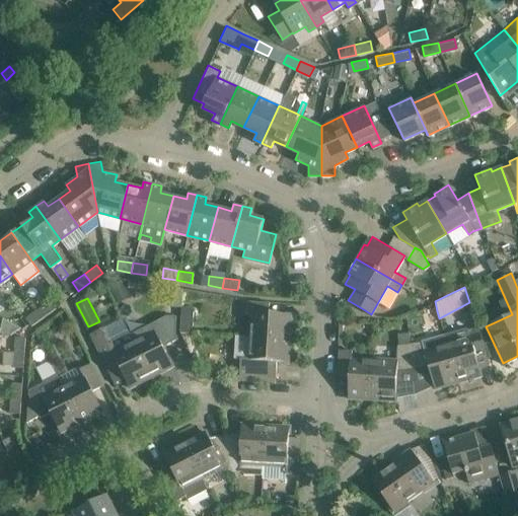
[(43,316),(55,307),(50,299),(38,308),(43,316)]
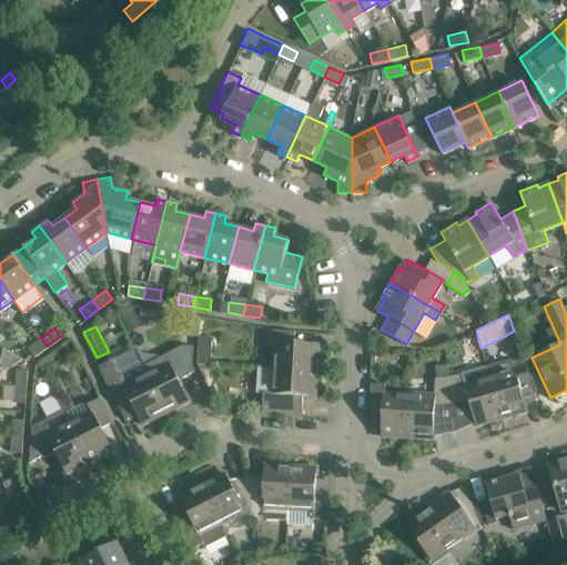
[(273,342),(272,366),(316,370),(317,343),(293,342),(294,330),(266,328),(265,342),(273,342)]
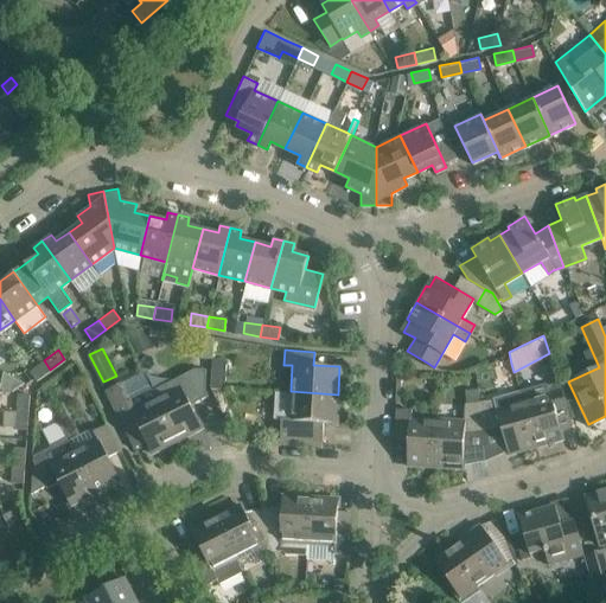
[(50,370),(44,360),(30,370),(37,379),(50,370)]
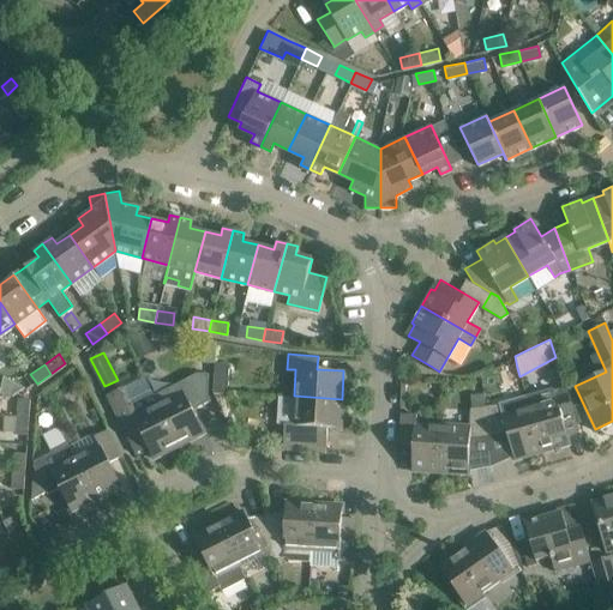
[(228,366),(214,364),(214,376),(212,390),(212,391),(227,392),(228,366)]
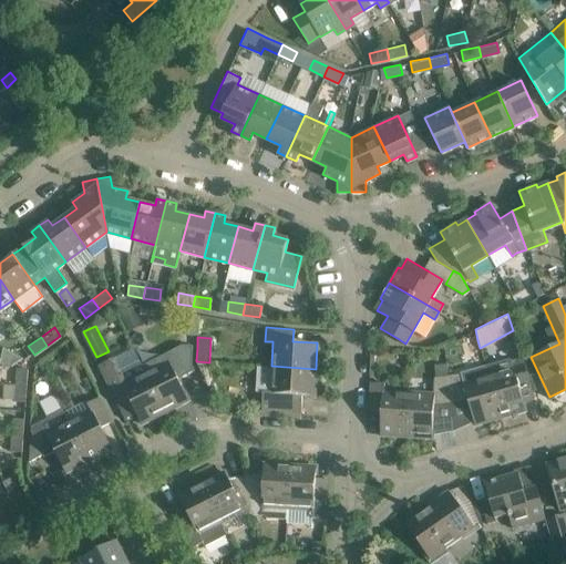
[(12,365),(22,357),(3,347),(0,359),(0,362),(12,365)]
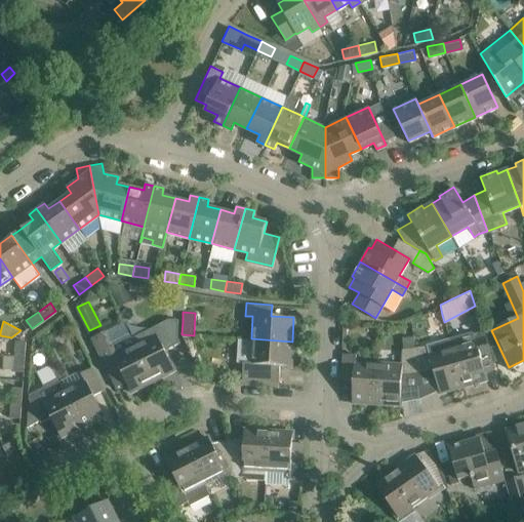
[(171,338),(182,333),(183,322),(162,321),(151,327),(154,333),(133,344),(153,380),(173,369),(163,350),(173,345),(171,338)]
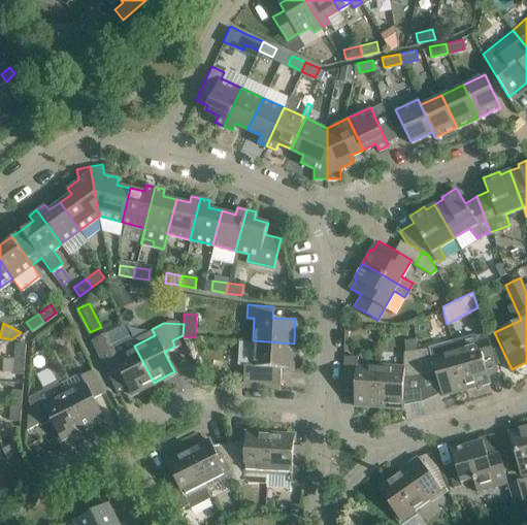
[(451,338),(454,348),(465,388),(488,381),(485,369),(496,366),(487,336),(486,331),(474,334),(474,332),(451,338)]
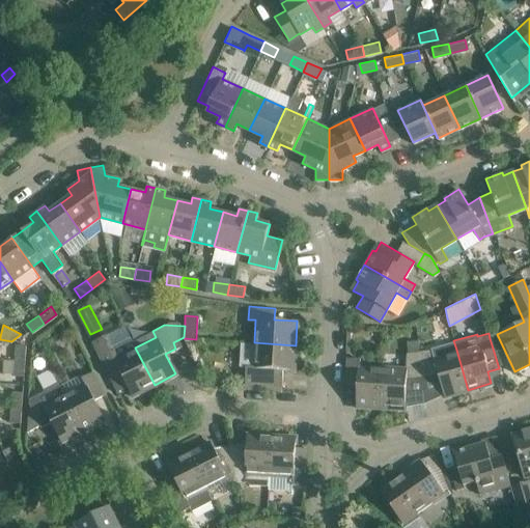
[(106,334),(92,340),(117,390),(128,385),(133,395),(155,385),(135,348),(130,336),(112,345),(106,334)]
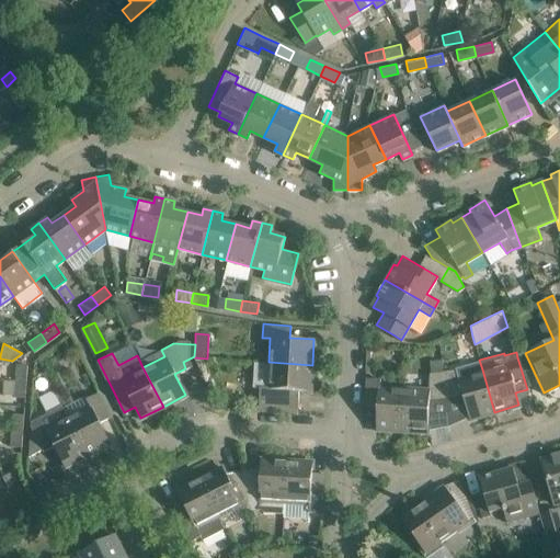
[(269,362),(253,361),(252,386),(259,386),(258,405),(285,406),(286,388),(310,390),(312,365),(269,362)]
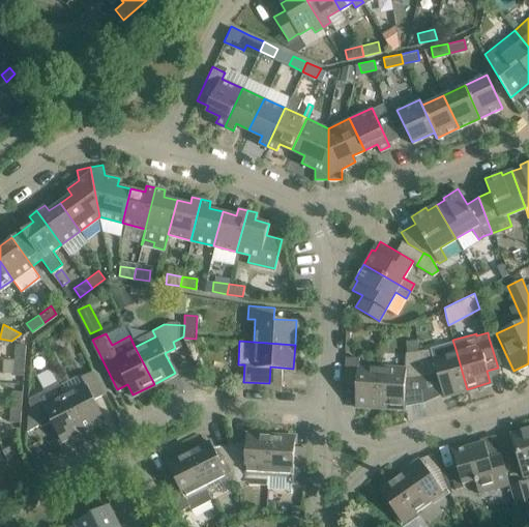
[(15,343),(13,358),(24,358),(25,344),(15,343)]
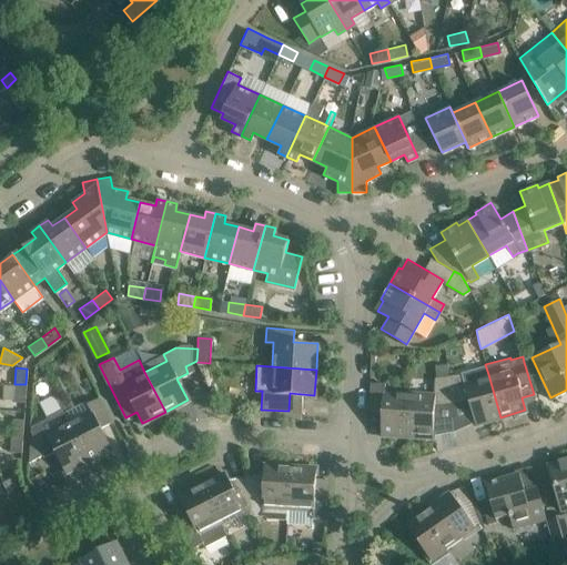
[(500,417),(488,374),(464,381),(462,373),(448,375),(451,403),(468,401),(475,424),(500,417)]
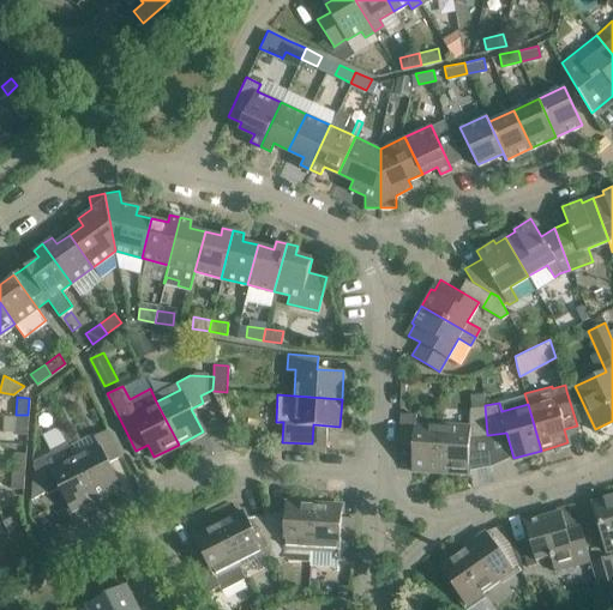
[(442,423),(439,471),(467,472),(469,438),(487,435),(485,405),(469,406),(468,424),(442,423)]
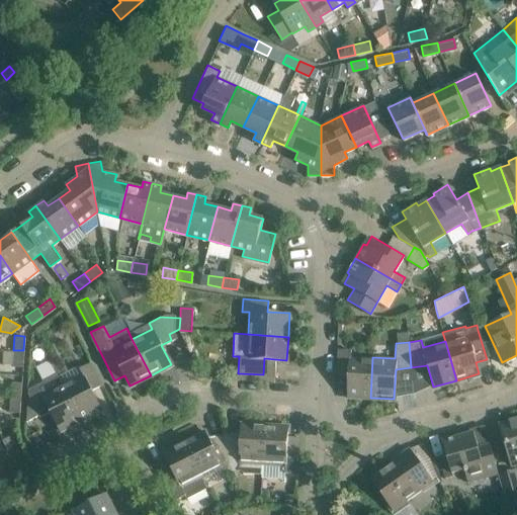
[(350,356),(350,348),(338,348),(337,373),(348,373),(347,396),(370,398),(372,357),(350,356)]
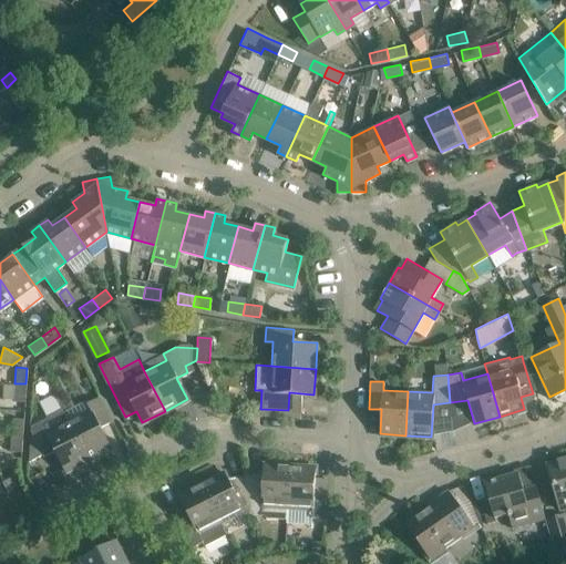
[(26,383),(14,383),(13,399),(24,400),(26,383)]
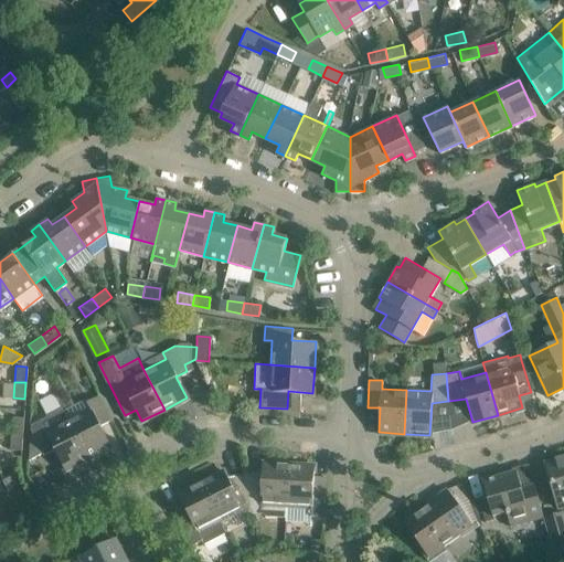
[(89,407),(67,419),(87,458),(110,446),(99,424),(110,419),(98,394),(86,401),(89,407)]
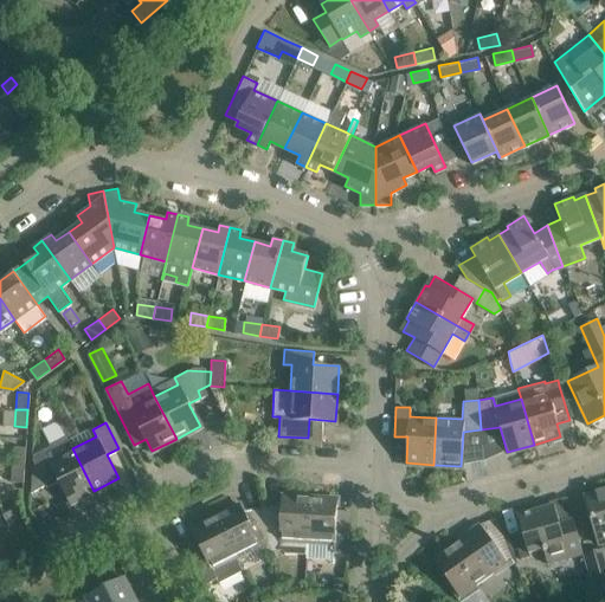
[(236,431),(236,432),(236,433),(237,434),(237,435),(238,437),(239,438),(240,439),(242,439),(243,440),(244,440),(245,440),(246,439),(248,439),(249,438),(250,437),(251,435),(251,434),(252,433),(252,432),(252,431),(251,429),(251,428),(250,427),(249,426),(248,425),(246,425),(245,425),(244,425),(243,425),(242,425),(240,425),(239,426),(238,427),(237,428),(237,429),(236,431)]
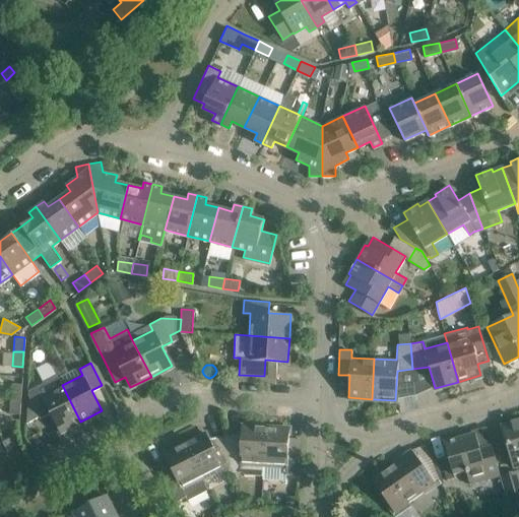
[(11,382),(10,397),(20,398),(21,383),(11,382)]
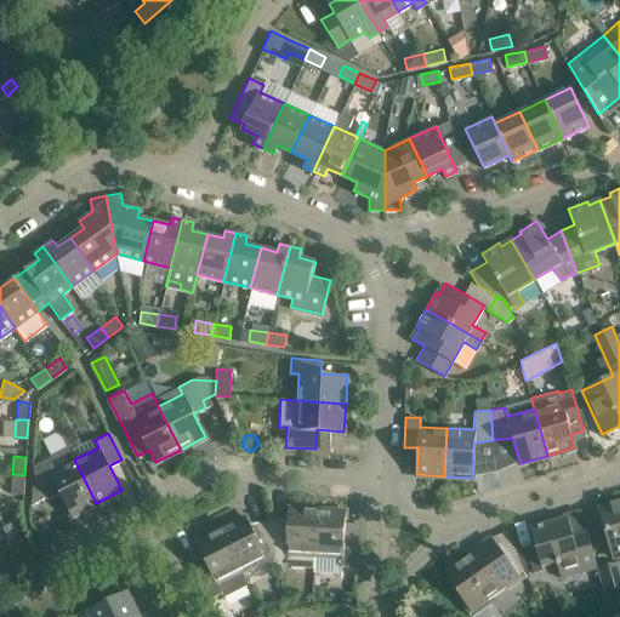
[(96,503),(74,460),(50,472),(46,464),(33,470),(37,476),(47,498),(60,492),(72,515),(96,503)]
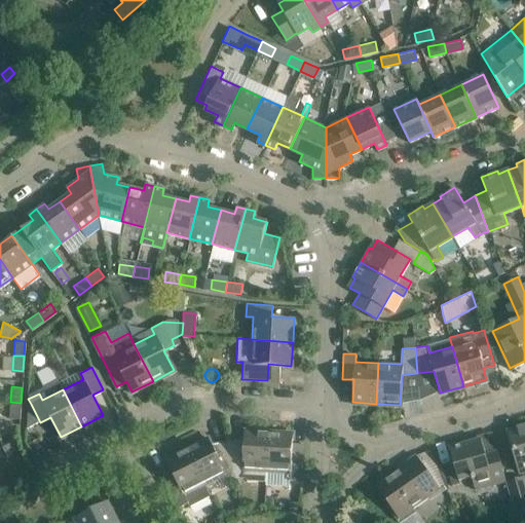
[(10,402),(9,417),(20,417),(21,403),(10,402)]
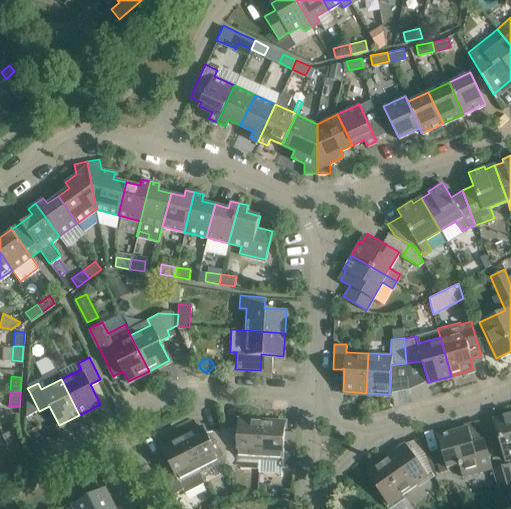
[(510,412),(506,414),(507,417),(495,421),(500,440),(505,459),(510,457),(510,412)]
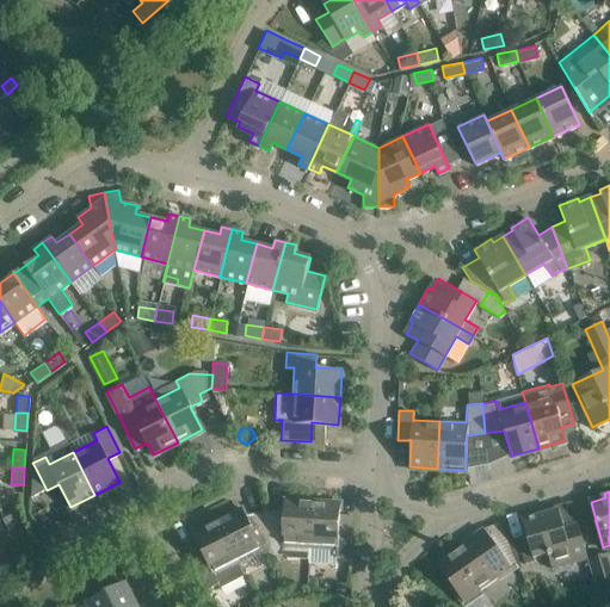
[(284,506),(264,509),(273,556),(308,557),(312,499),(284,497),(284,506)]
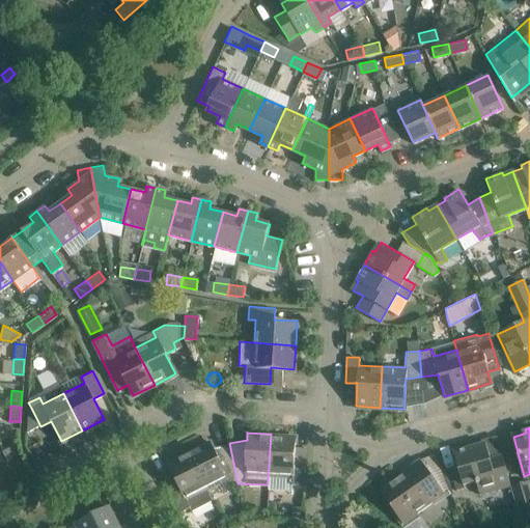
[(304,484),(306,447),(295,446),(296,435),(271,434),(268,484),(268,488),(291,490),(291,483),(304,484)]
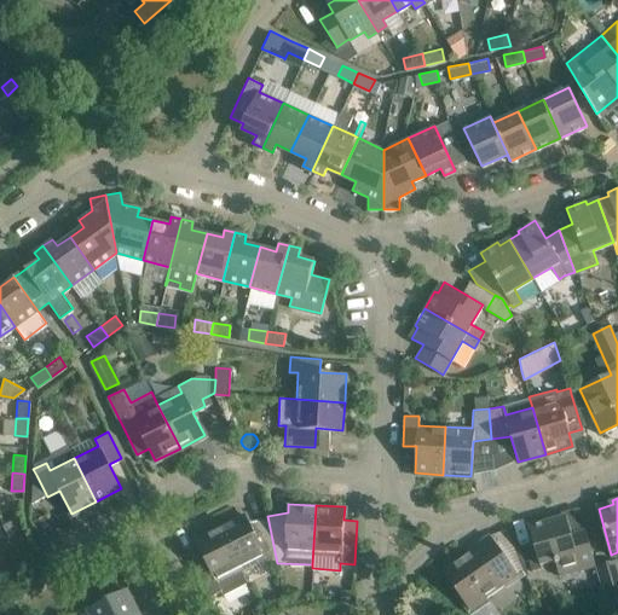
[(244,512),(219,526),(241,569),(265,557),(269,564),(277,563),(267,516),(248,521),(244,512)]
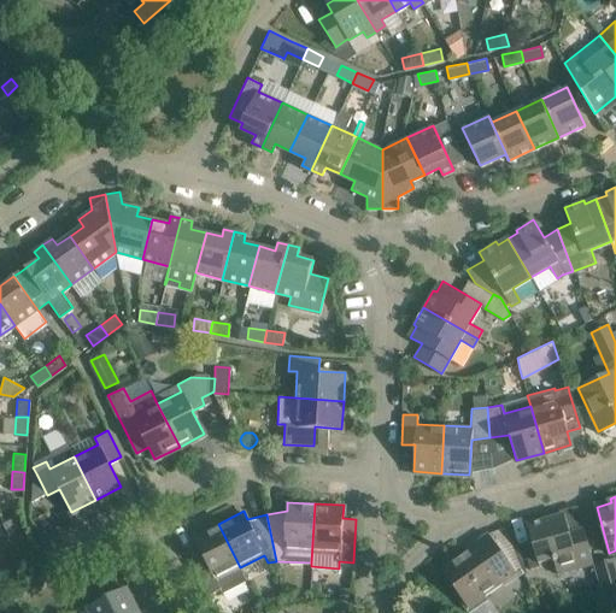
[(582,528),(569,531),(563,512),(527,523),(533,546),(538,561),(552,558),(557,572),(592,563),(590,550),(582,528)]
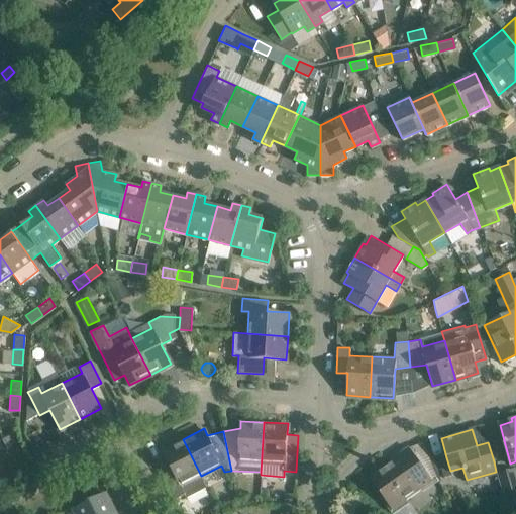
[(15,431),(2,438),(7,446),(20,440),(15,431)]
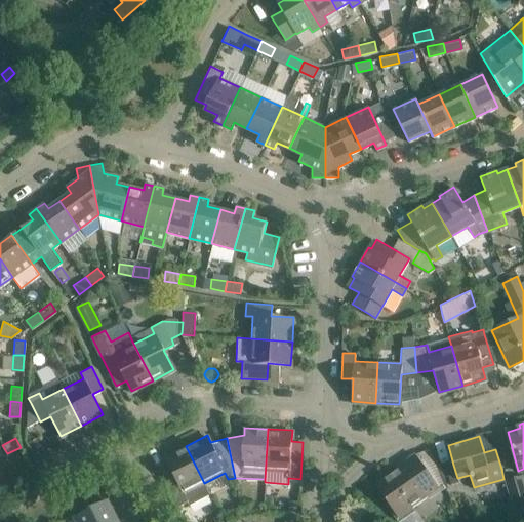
[(164,456),(169,467),(159,472),(176,505),(187,499),(189,504),(209,493),(204,483),(186,446),(164,456)]
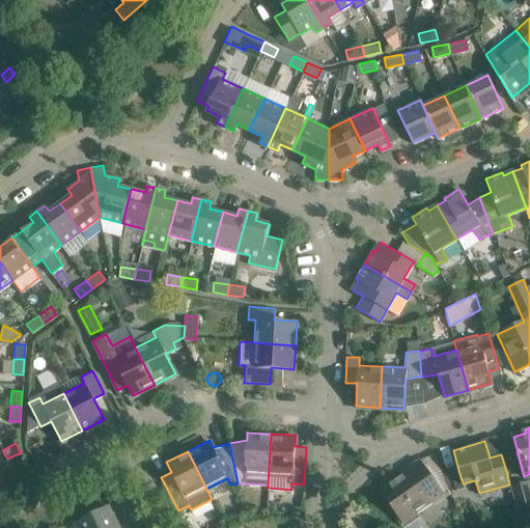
[(398,475),(393,479),(380,489),(391,504),(388,506),(402,527),(419,516),(416,511),(442,494),(430,475),(418,459),(402,470),(407,474),(401,478),(398,475)]
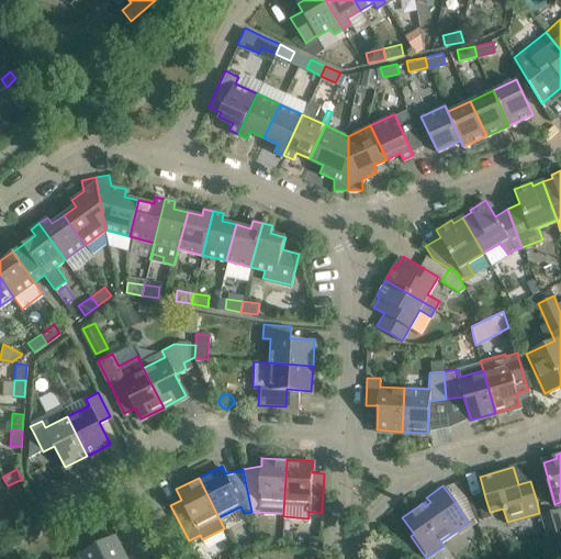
[(541,514),(551,548),(560,545),(560,518),(558,510),(541,514)]
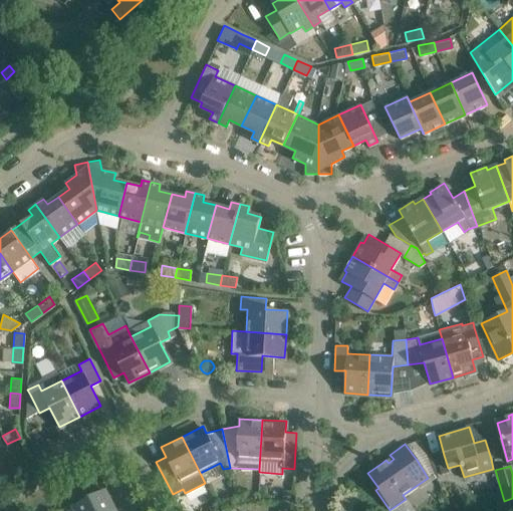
[(71,504),(57,510),(112,510),(116,510),(105,489),(72,506),(71,504)]
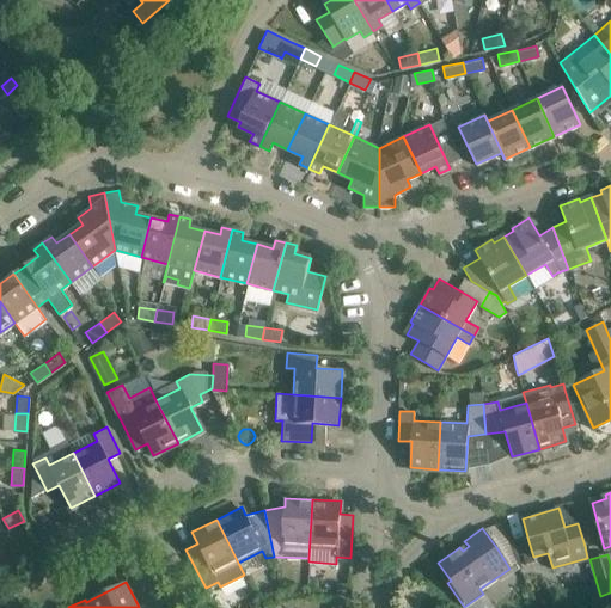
[(337,596),(337,597),(348,599),(348,597),(349,584),(337,583),(337,596)]
